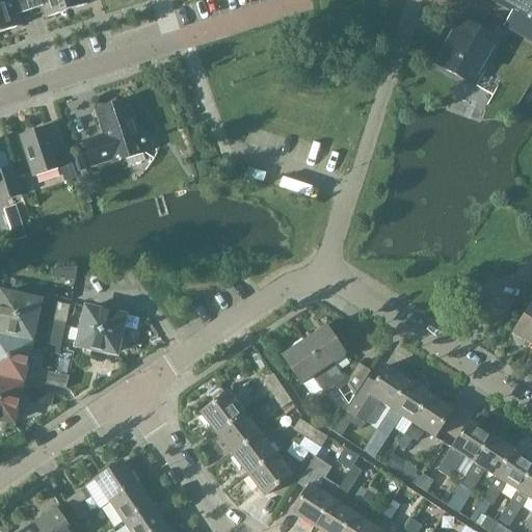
[(0,0),(0,31),(19,26),(16,17),(29,12),(24,0),(0,0)]
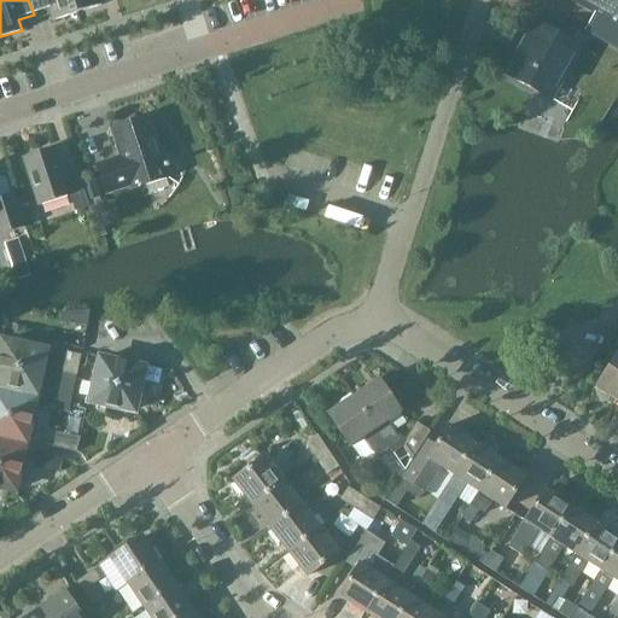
[(76,12),(73,0),(28,0),(34,15),(48,10),(52,21),(76,12)]
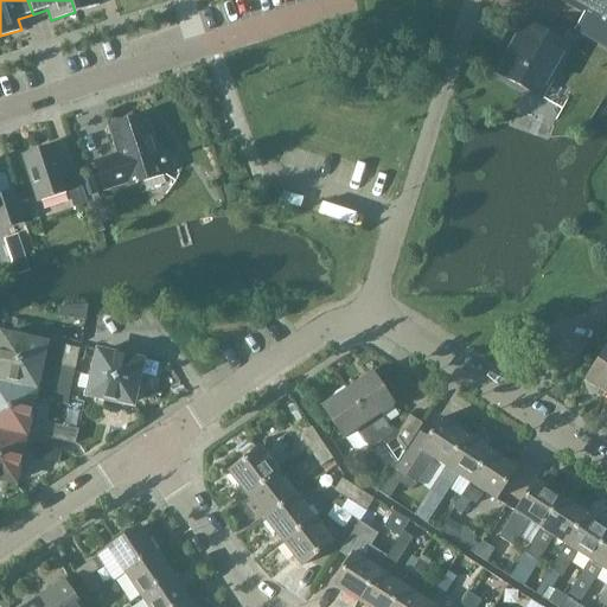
[(71,0),(75,12),(98,5),(97,0),(71,0)]
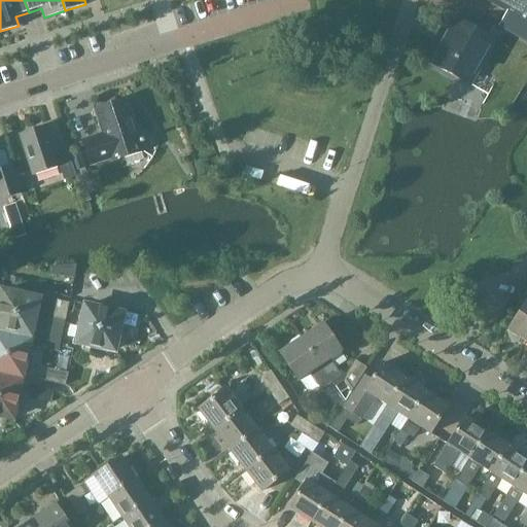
[(526,0),(483,0),(526,24),(526,0)]
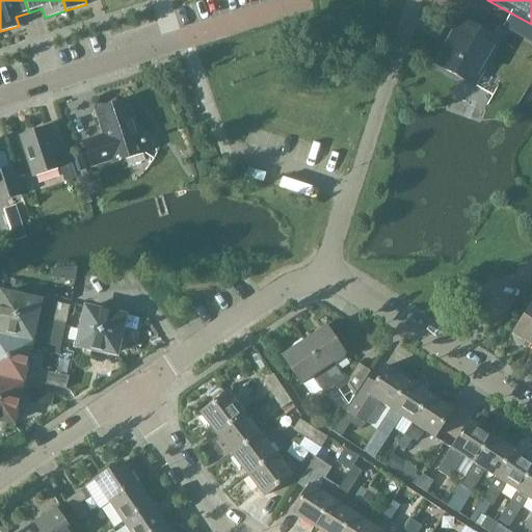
[(472,86),(502,35),(489,28),(484,35),(458,20),(450,34),(453,35),(435,65),(472,86)]
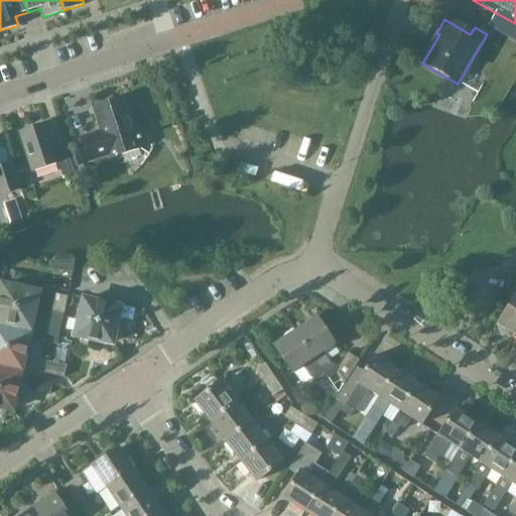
[(100,131),(80,137),(88,161),(108,155),(109,158),(140,148),(123,97),(93,107),(100,131)]
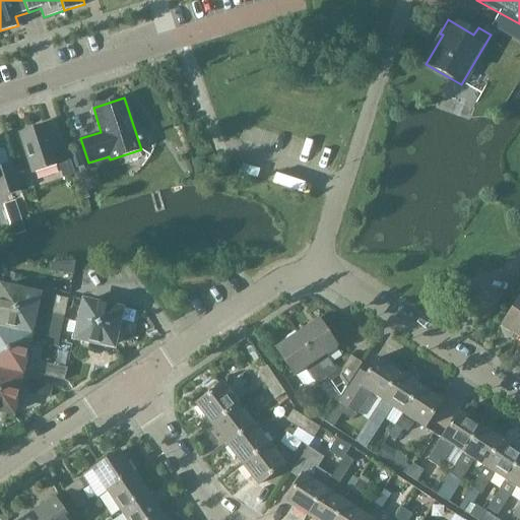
[(65,145),(54,148),(46,123),(18,132),(31,173),(58,165),(62,178),(74,174),(65,145)]
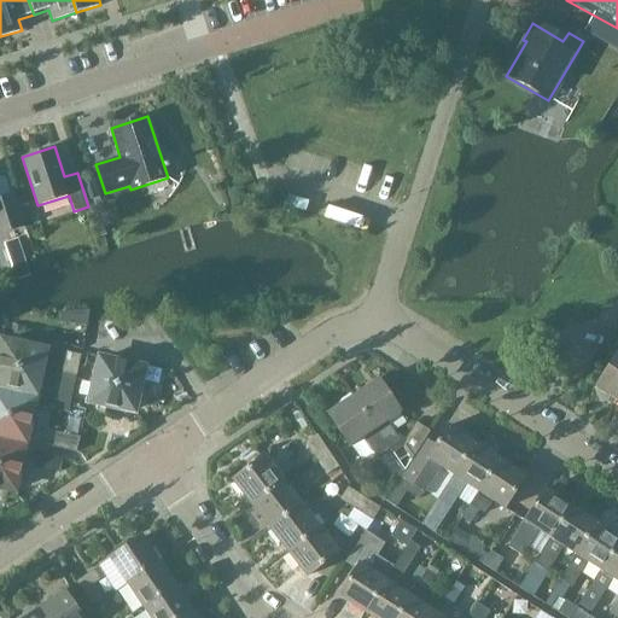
[(0,232),(23,226),(13,196),(0,199),(0,232)]
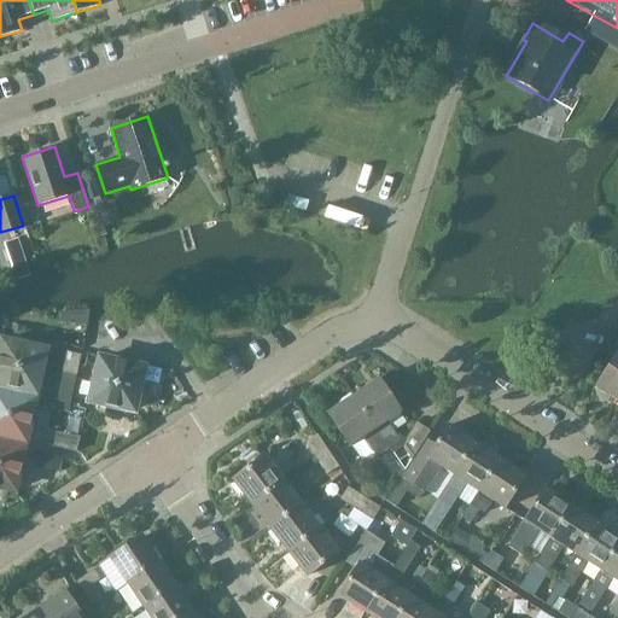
[(6,342),(4,350),(30,390),(39,391),(39,390),(47,391),(54,360),(46,357),(47,350),(6,342)]
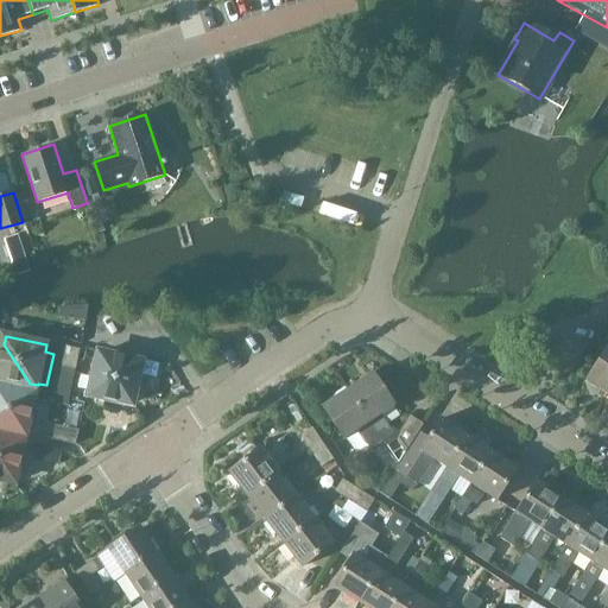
[(605,397),(606,394),(607,391),(607,337),(605,343),(607,344),(584,380),(597,390),(597,396),(605,397)]
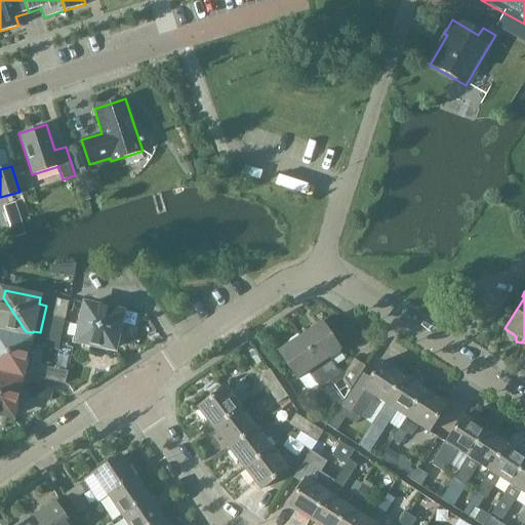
[(26,331),(3,297),(0,295),(0,332),(24,338),(26,331)]
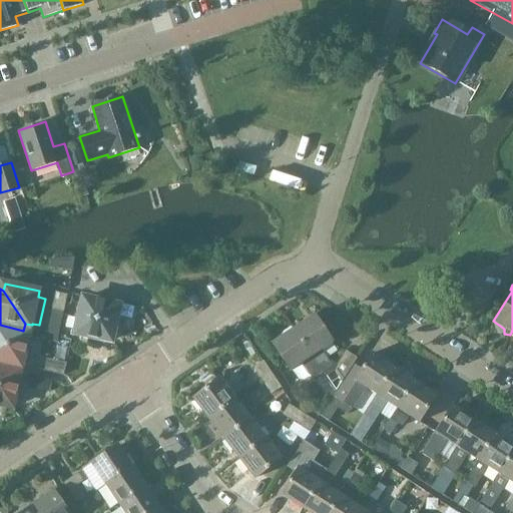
[(52,294),(50,302),(64,305),(66,297),(52,294)]
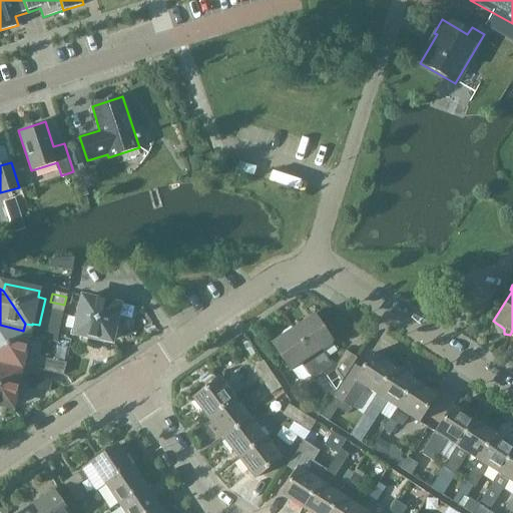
[(87,298),(85,305),(106,338),(113,340),(121,305),(87,298)]
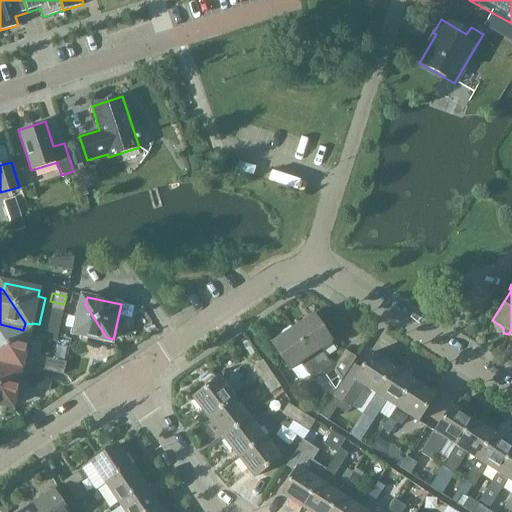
[(48,309),(62,312),(64,304),(50,301),(48,309)]
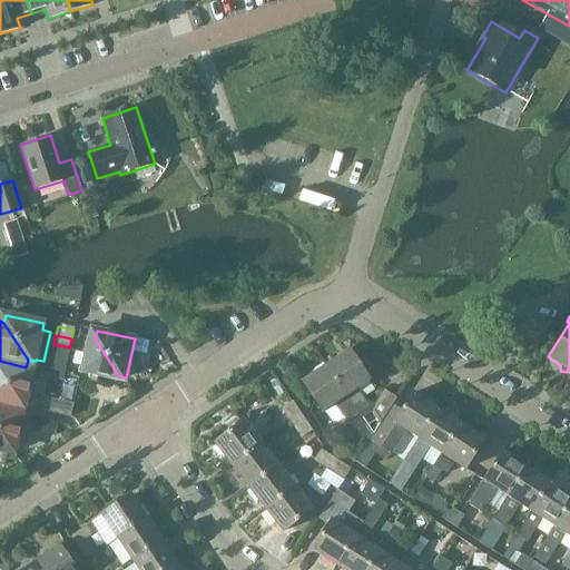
[(118,375),(95,338),(87,336),(79,374),(117,383),(118,375)]
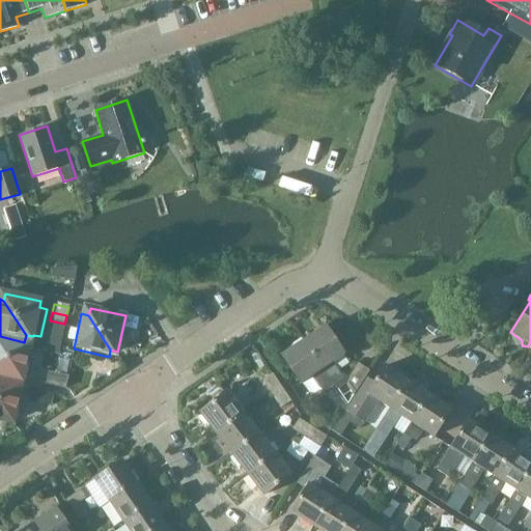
[(62,331),(64,324),(50,320),(49,328),(62,331)]
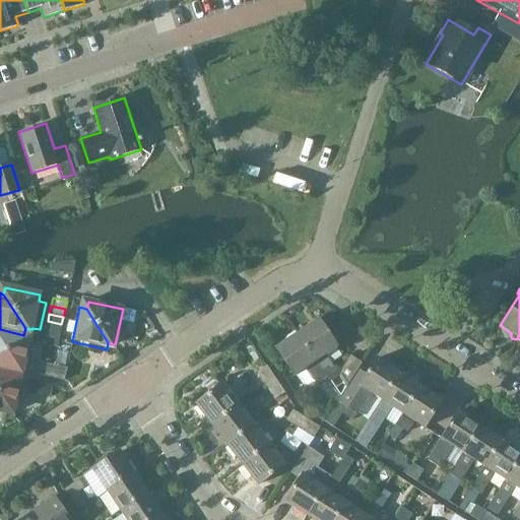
[(318,319),(296,334),(325,378),(327,378),(329,382),(331,381),(340,394),(361,363),(350,356),(341,371),(335,367),(333,369),(324,354),(336,346),(318,319)]
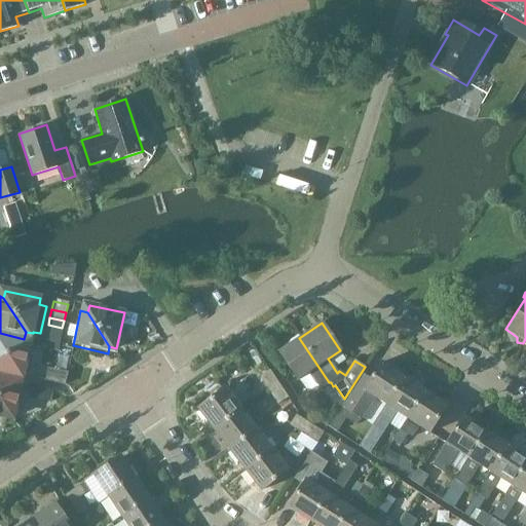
[(61,336),(62,328),(48,325),(46,333),(61,336)]
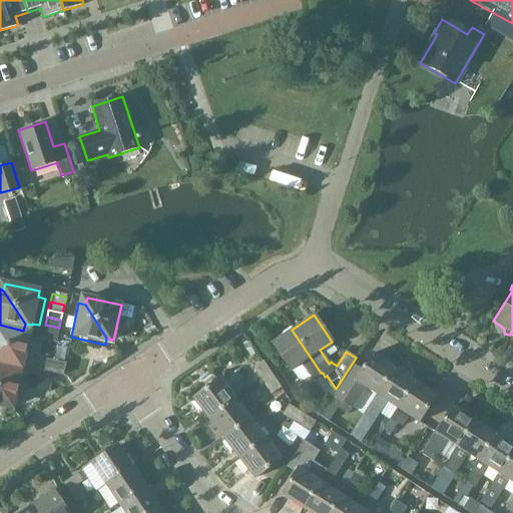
[(23,331),(0,325),(0,350),(22,337),(23,331)]
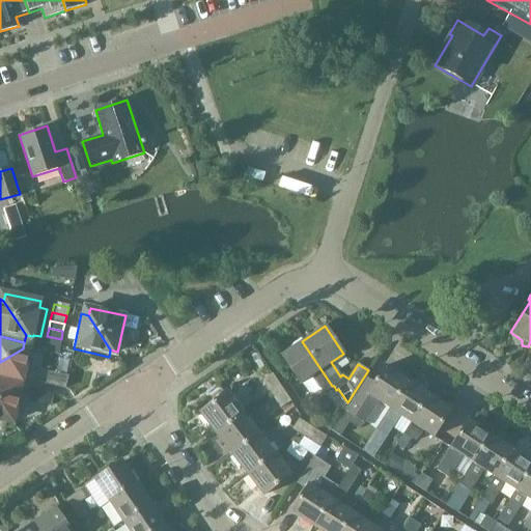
[(59,347),(61,339),(47,336),(45,344),(59,347)]
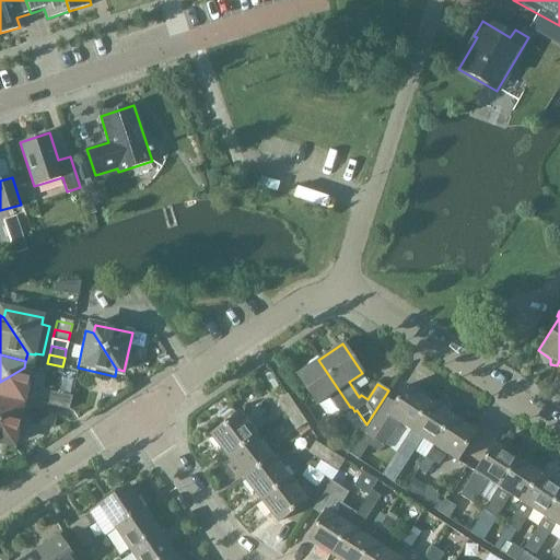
[(350,407),(318,360),(295,375),(316,405),(328,397),(340,415),(350,407)]
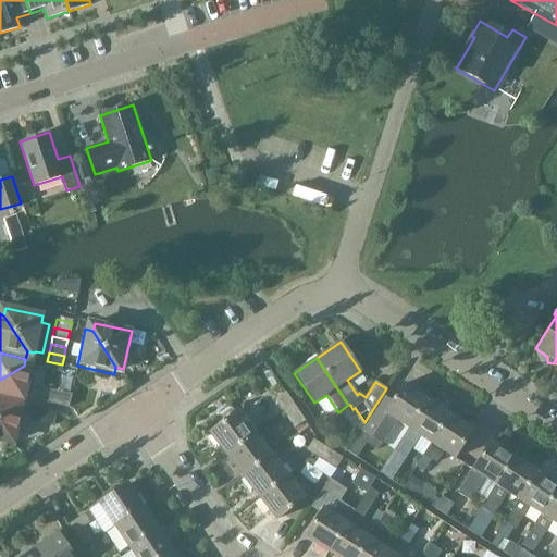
[(60,373),(62,364),(47,361),(45,370),(60,373)]
